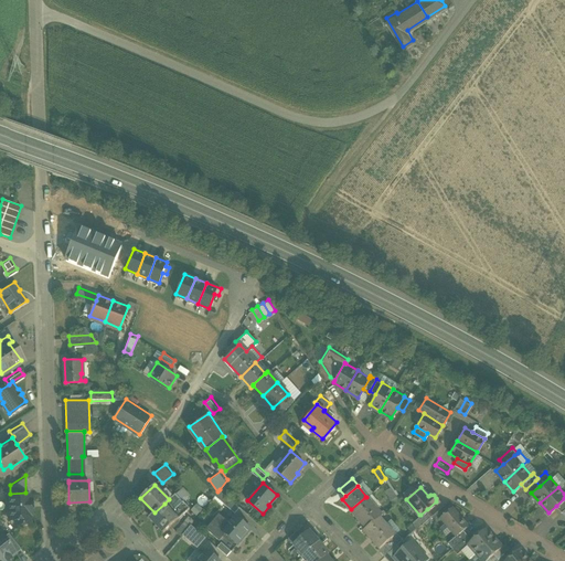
[(227,496),(220,489),(217,491),(214,495),(223,501),(227,496)]
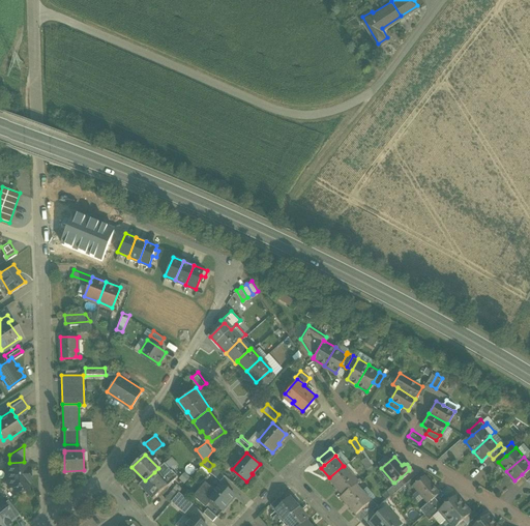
[(9,463),(7,463),(8,486),(15,486),(15,490),(28,490),(27,480),(29,480),(29,472),(27,472),(27,462),(24,462),(9,463)]
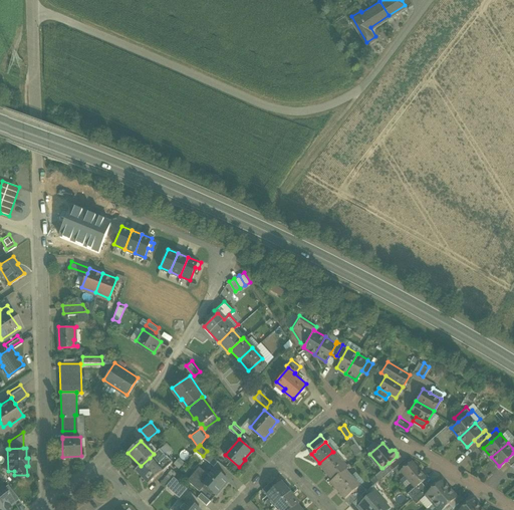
[(154,454),(150,458),(141,466),(137,470),(149,484),(173,462),(160,448),(154,454)]
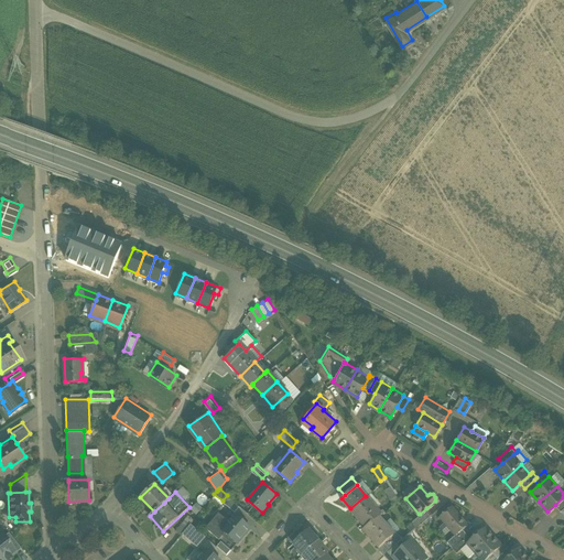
[(238,505),(227,495),(223,501),(234,510),(238,505)]
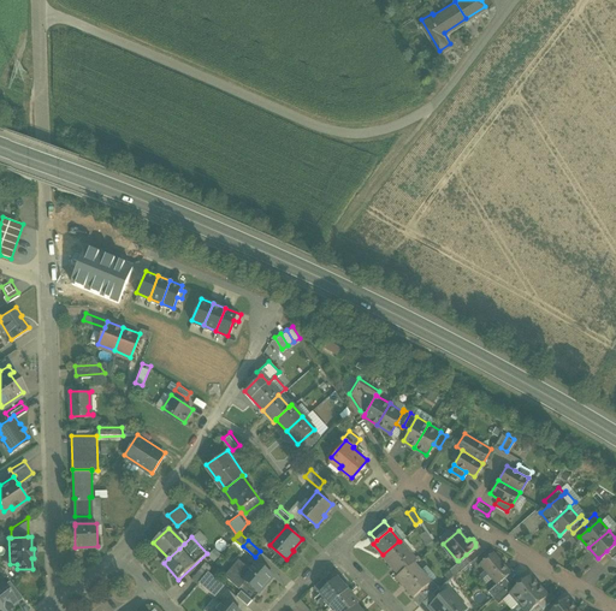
[(398,541),(383,555),(400,573),(400,574),(413,562),(413,563),(415,561),(398,541)]
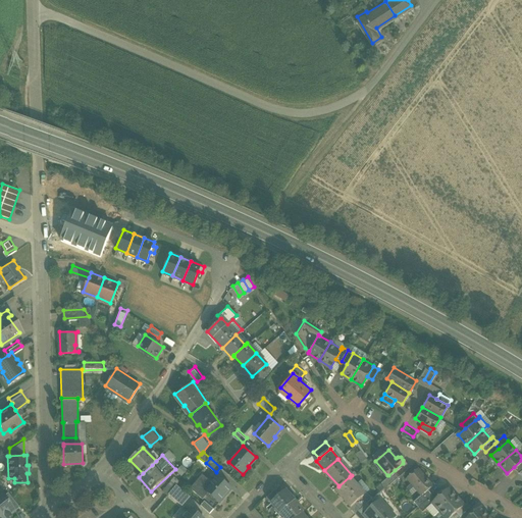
[(432,483),(418,467),(407,476),(421,493),(421,494),(427,487),(432,483)]
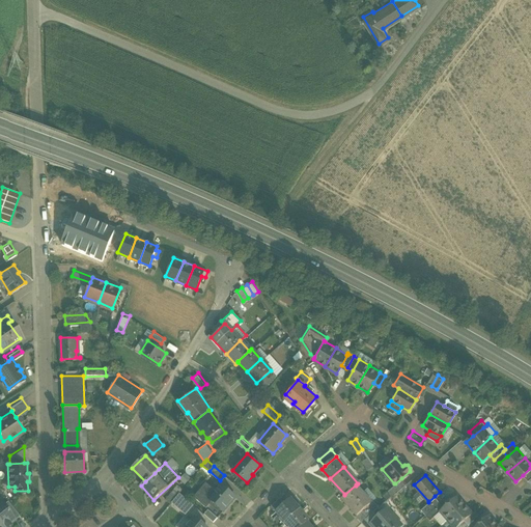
[(401,478),(395,483),(394,483),(388,490),(391,495),(406,483),(401,478)]
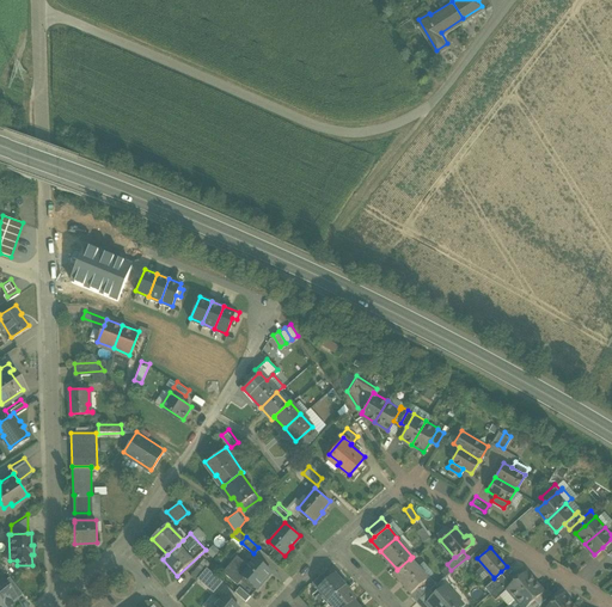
[(249,565),(237,555),(222,570),(237,583),(243,576),(256,588),(271,571),(256,557),(249,565)]
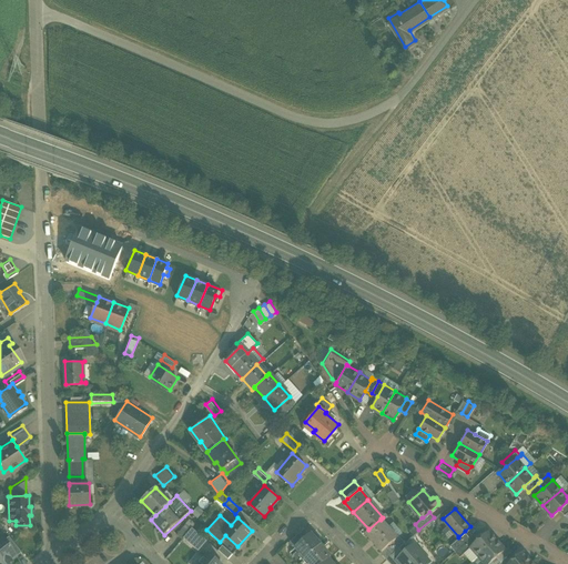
[(381,519),(368,530),(368,529),(366,531),(382,550),(395,537),(381,520),(381,519)]
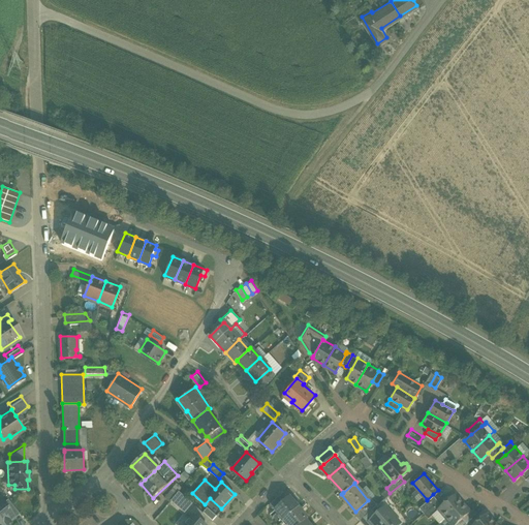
[(173,487),(164,496),(169,500),(178,491),(173,487)]
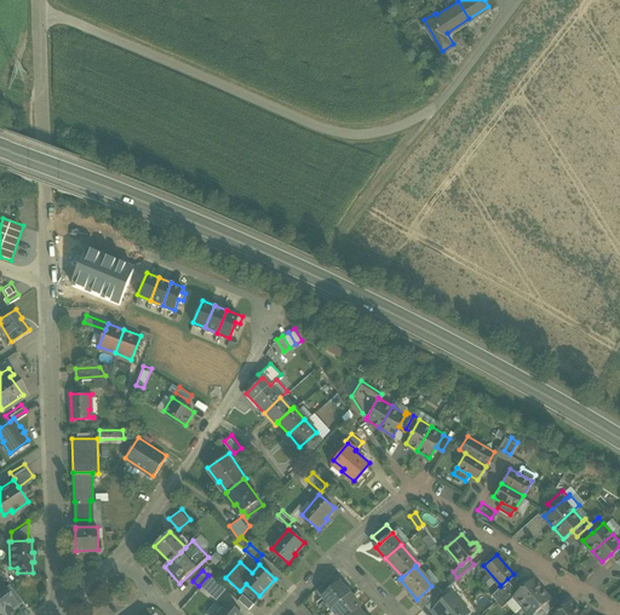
[(333,574),(317,587),(323,595),(338,580),(333,574)]
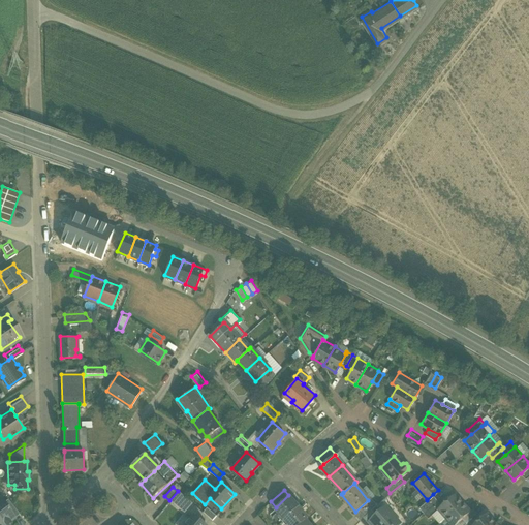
[(441,504),(438,507),(445,516),(462,501),(455,492),(441,504)]
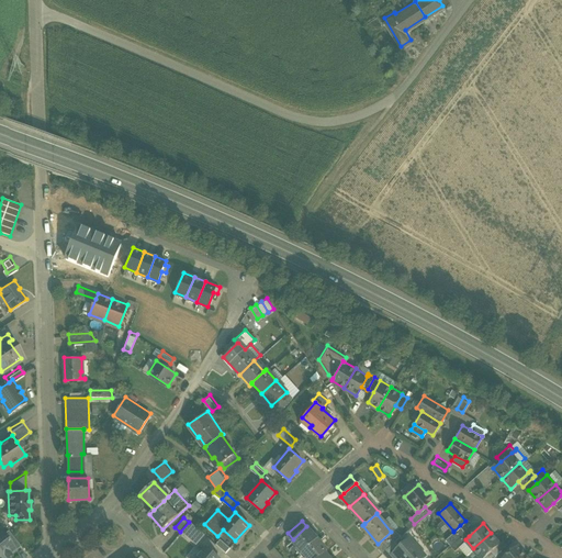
[(306,526),(293,539),(302,550),(317,536),(308,525),(306,526)]
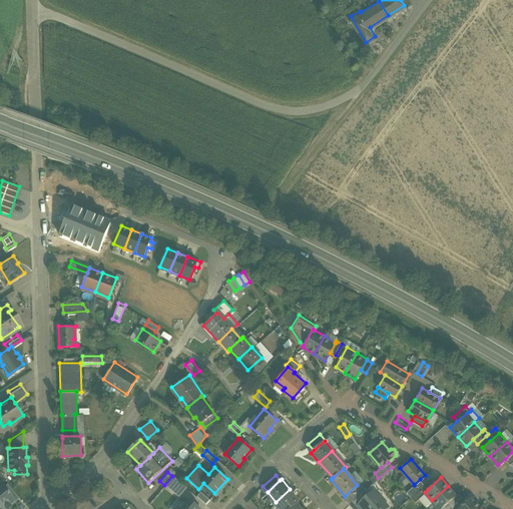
[(420,479),(414,485),(414,484),(406,491),(411,496),(424,484),(420,479)]
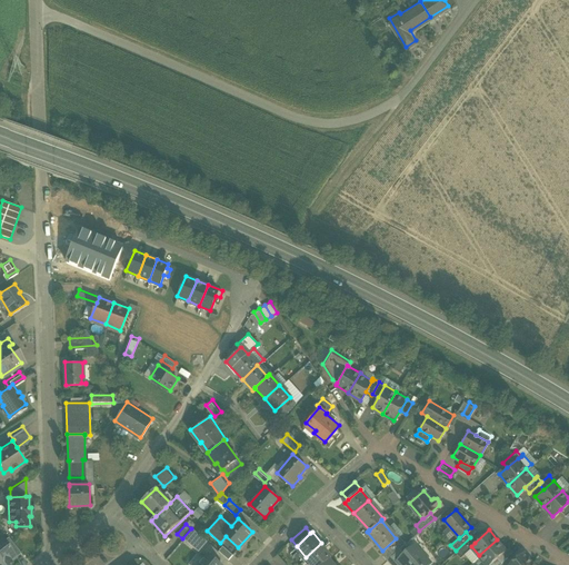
[(2,539),(0,535),(0,561),(2,564),(6,562),(7,564),(11,559),(10,558),(15,555),(2,539)]
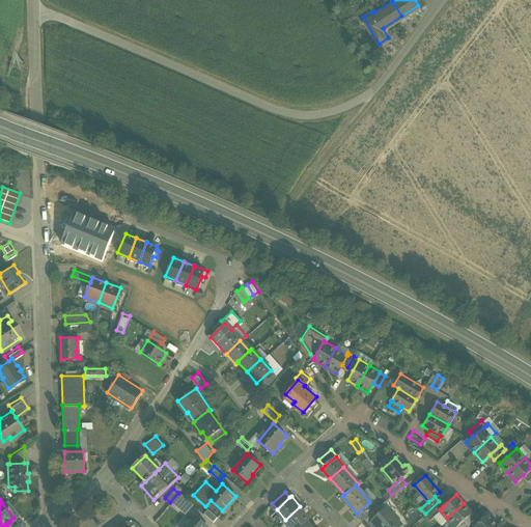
[(19,514),(7,499),(2,503),(14,518),(19,514)]
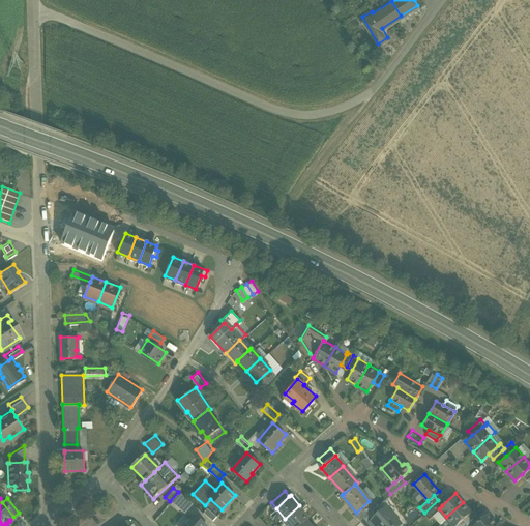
[(374,500),(356,515),(360,520),(372,509),(373,509),(378,504),(374,500)]
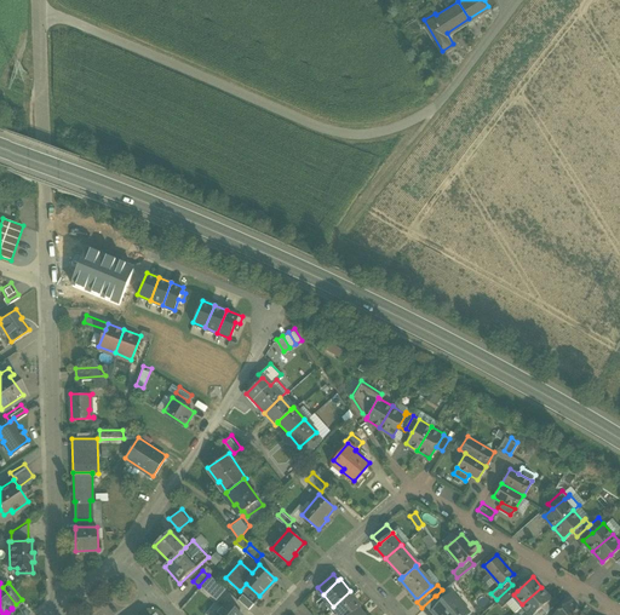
[(512,585),(497,599),(501,605),(514,595),(517,591),(512,585)]
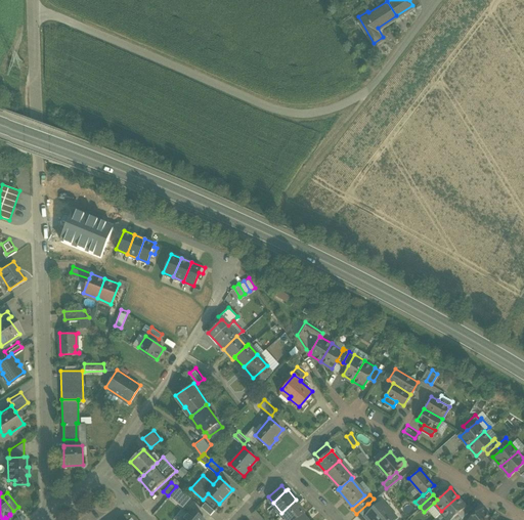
[(457,496),(441,511),(448,519),(459,511),(466,505),(457,496)]
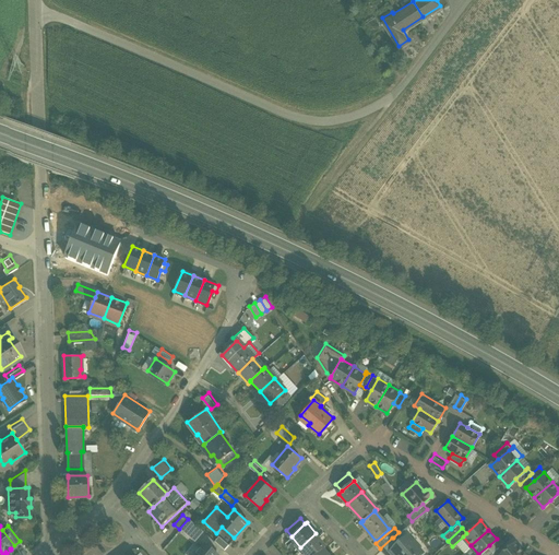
[(316,533),(300,547),(307,554),(313,554),(323,546),(323,547),(325,545),(316,533)]
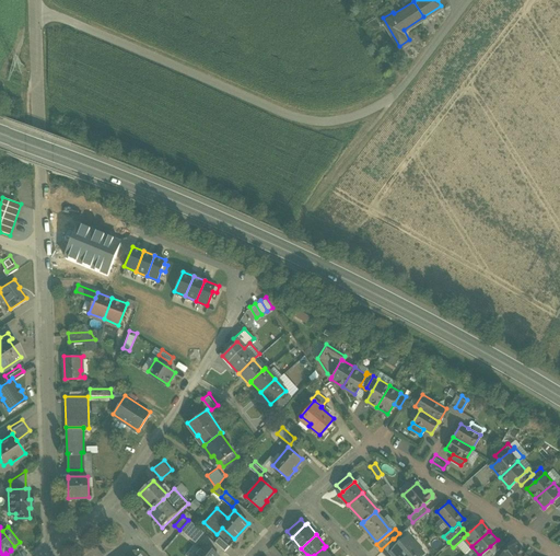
[(418,555),(423,552),(408,534),(397,543),(398,543),(394,546),(397,549),(393,554),(394,554),(395,555),(418,555)]
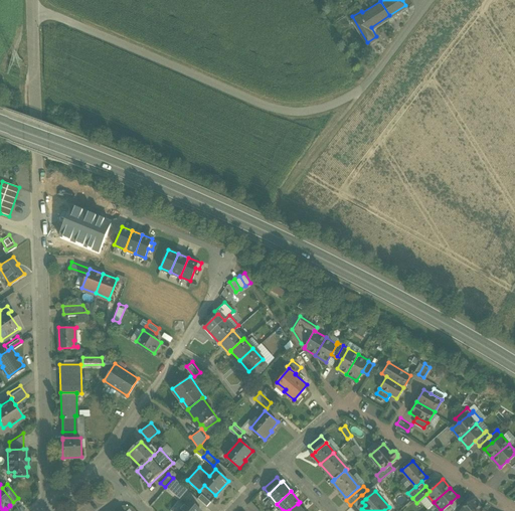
[(210,500),(201,492),(198,497),(207,505),(210,500)]
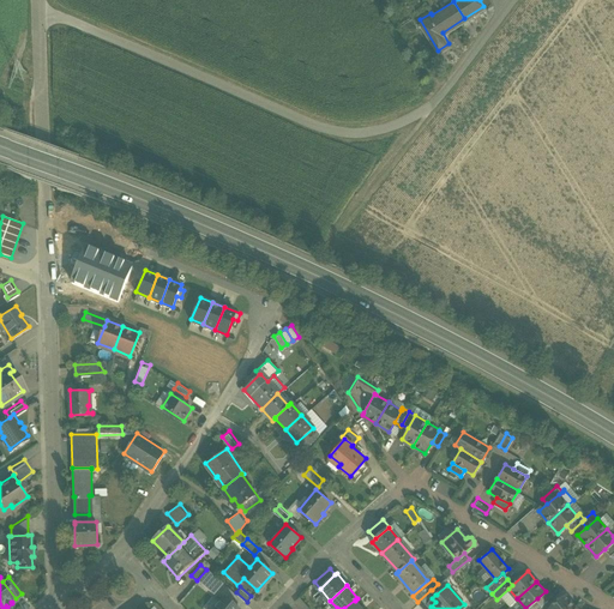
[(431,590),(417,602),(423,608),(428,608),(432,607),(431,607),(435,602),(432,598),(437,595),(435,595),(432,590),(431,590)]
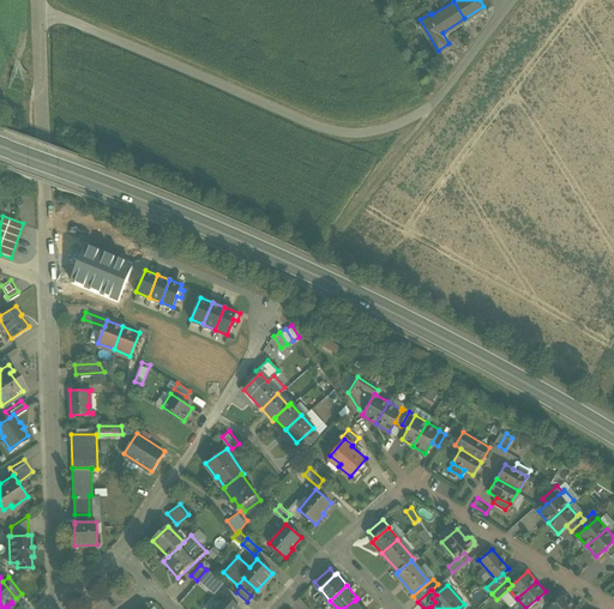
[(552,604),(546,608),(569,608),(575,604),(565,594),(552,604)]
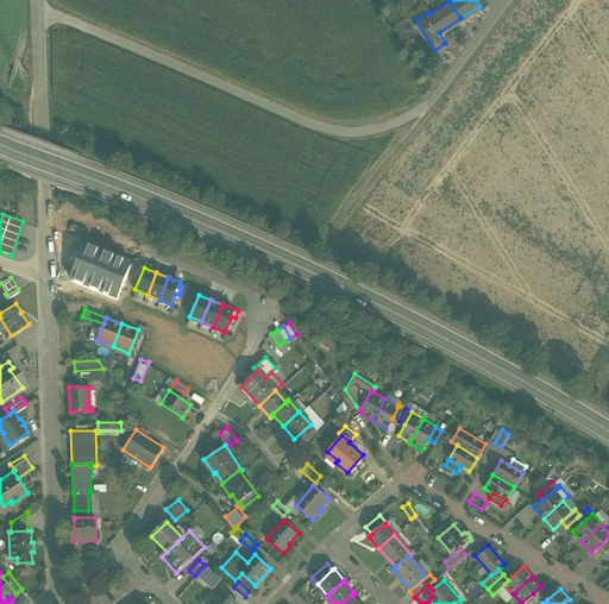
[(236,603),(223,592),(211,603),(236,603)]
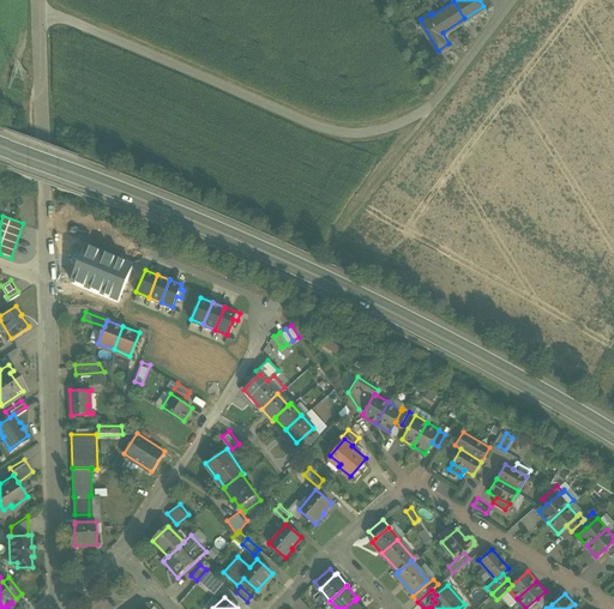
[(537,598),(525,608),(524,608),(535,608),(542,604),(537,598)]
